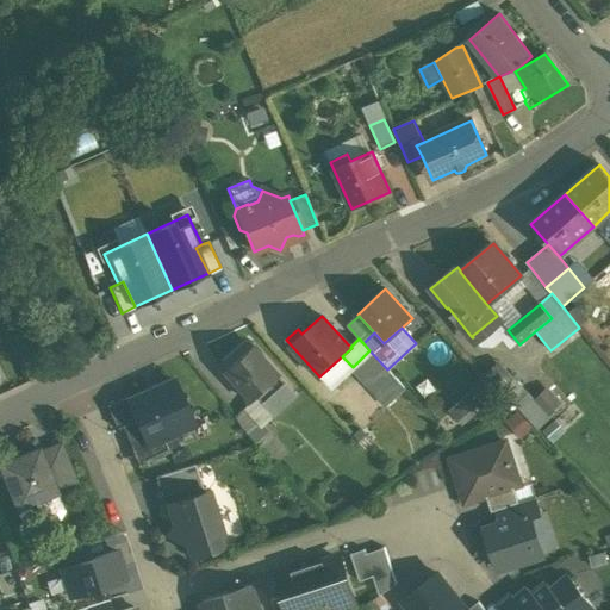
[(281,377),(251,344),(249,347),(246,342),(231,355),(235,360),(223,371),(253,403),(260,396),(277,415),(298,396),(280,377),(281,377)]
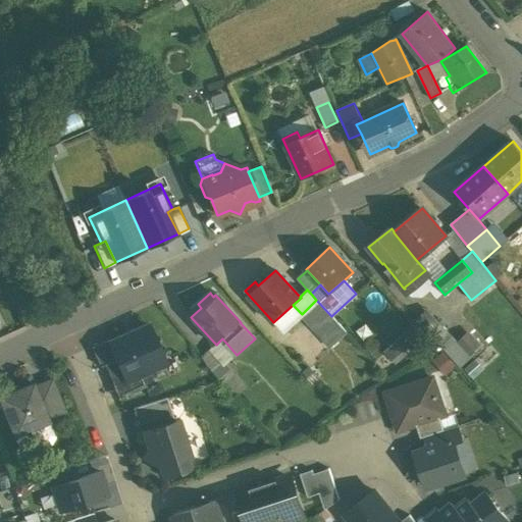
[(316,300),(302,314),(320,334),(335,321),(331,316),(316,300)]
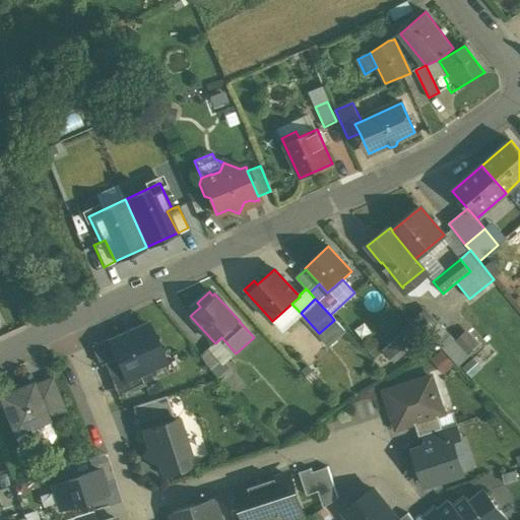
[(167,358),(150,322),(109,341),(116,356),(126,377),(137,371),(167,358)]
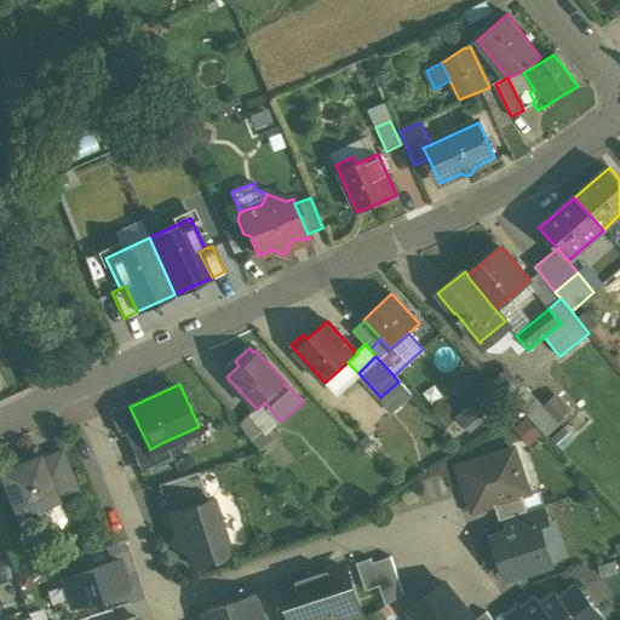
[(538,402),(527,412),(549,435),(564,420),(549,402),(543,407),(538,402)]
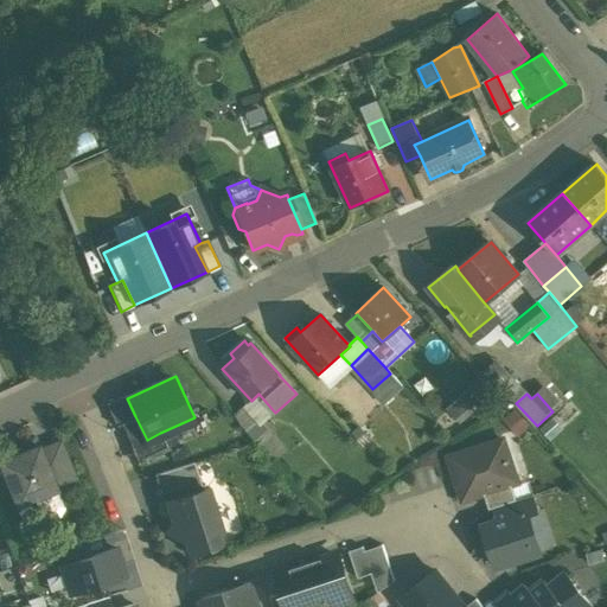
[(126,395),(106,404),(116,425),(122,422),(135,416),(127,398),(126,395)]
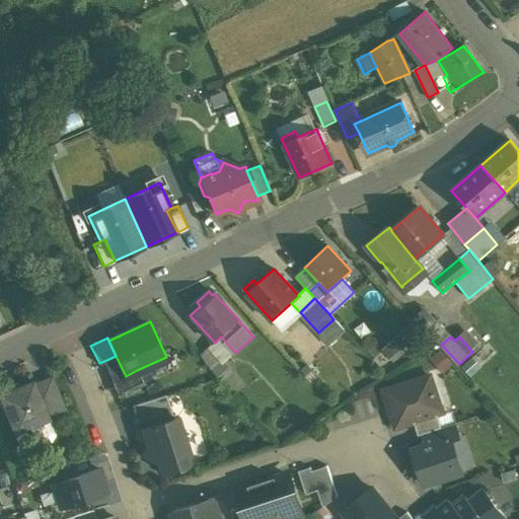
[(397,341),(383,352),(389,358),(402,347),(397,341)]
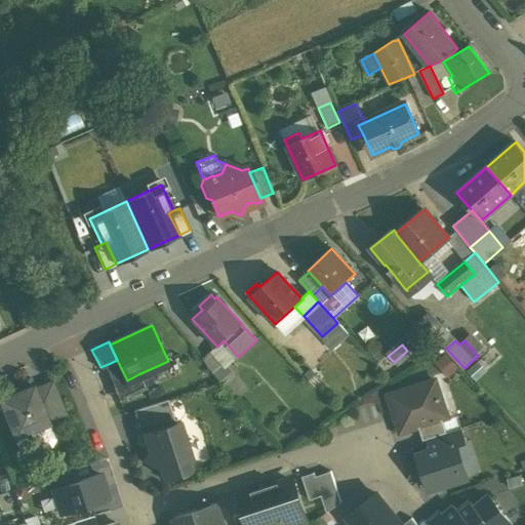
[(242,384),(213,349),(201,359),(230,394),(242,384)]
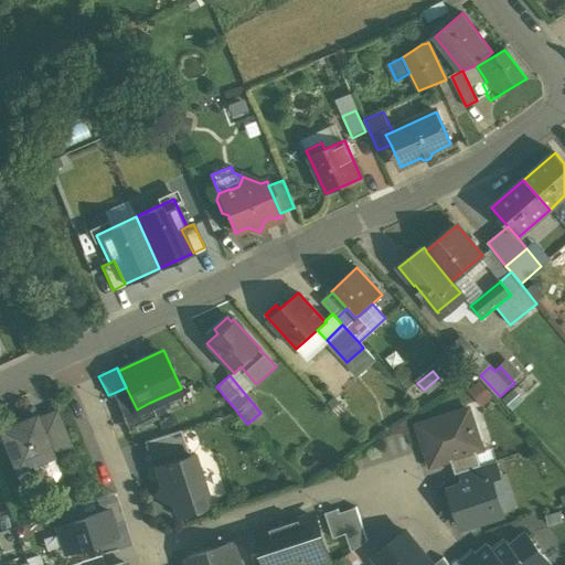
[(491,397),(479,384),(469,392),(483,405),(491,397)]
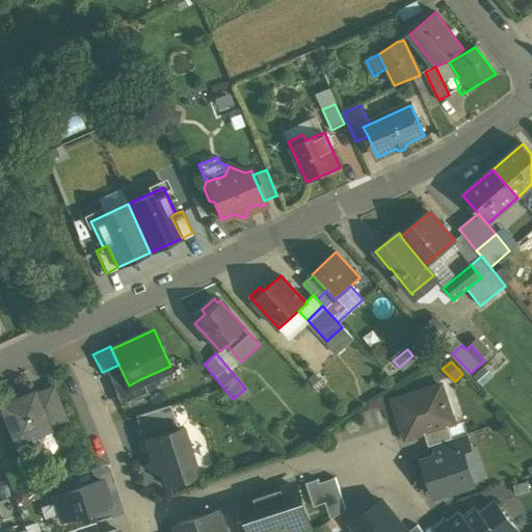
[(129,386),(118,365),(107,370),(123,404),(147,393),(140,379),(129,386)]
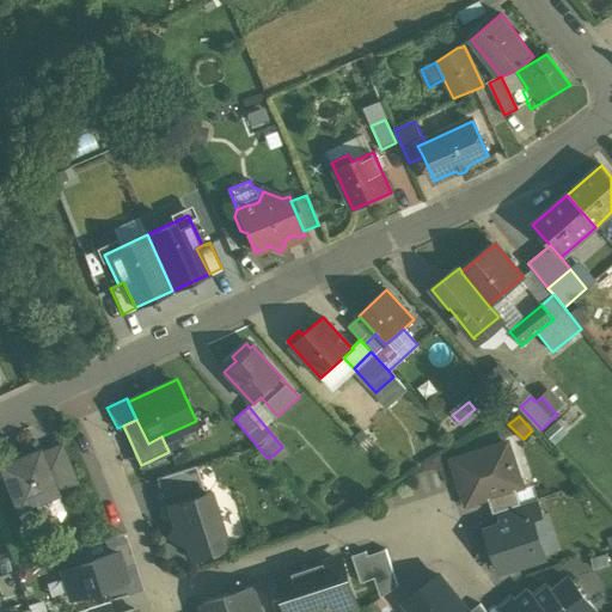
[(61,442),(40,452),(49,477),(72,467),(61,442)]
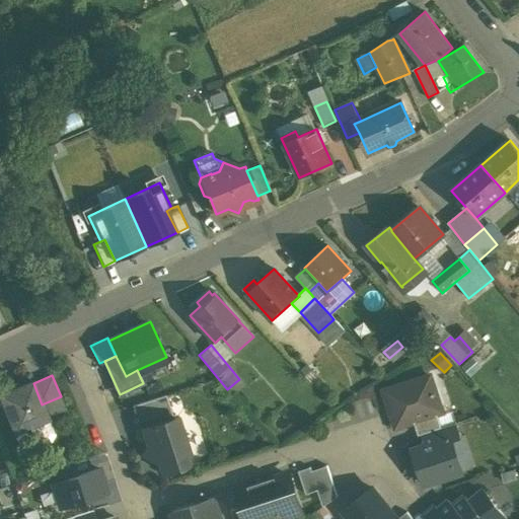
[(430,376),(384,391),(396,428),(414,422),(437,415),(442,413),(430,376)]
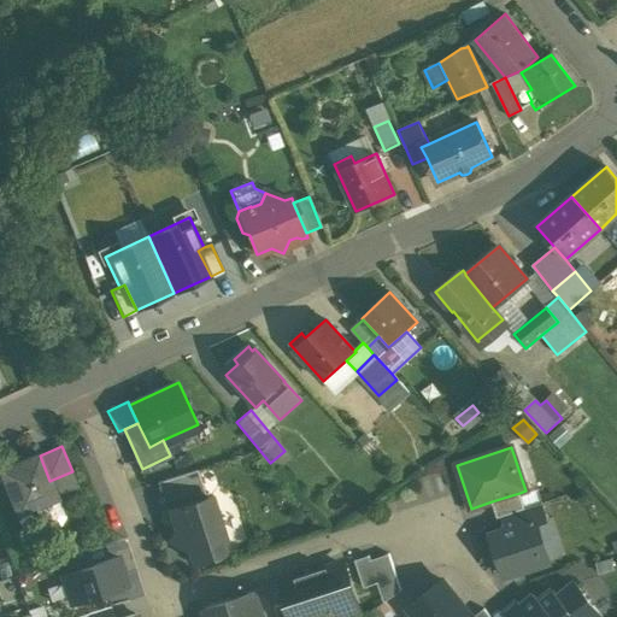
[(39,453),(0,469),(0,474),(17,515),(36,506),(56,499),(57,498),(56,495),(50,481),(40,456),(39,453)]
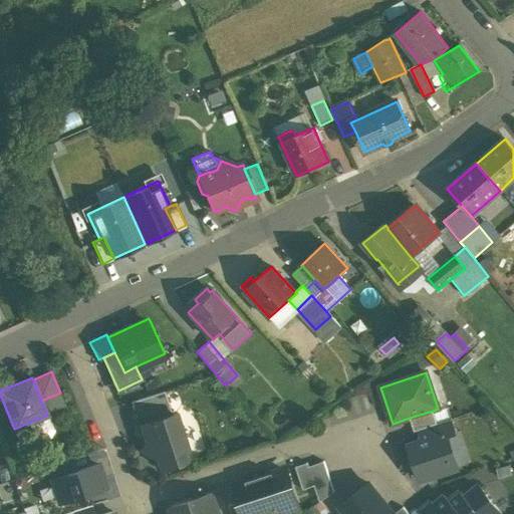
[(164,392),(131,403),(139,427),(142,426),(142,425),(172,415),(164,392)]
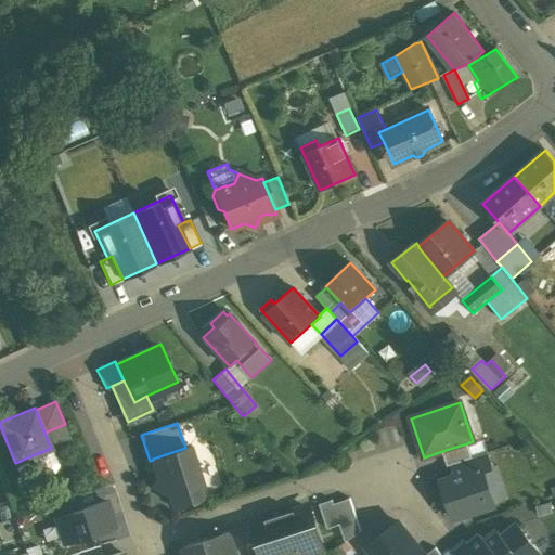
[(65,424),(44,433),(50,446),(71,438),(65,424)]
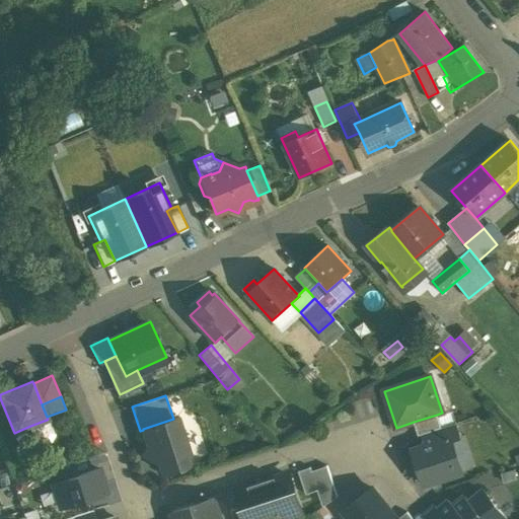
[(437,415),(414,422),(418,436),(422,435),(441,428),(437,415)]
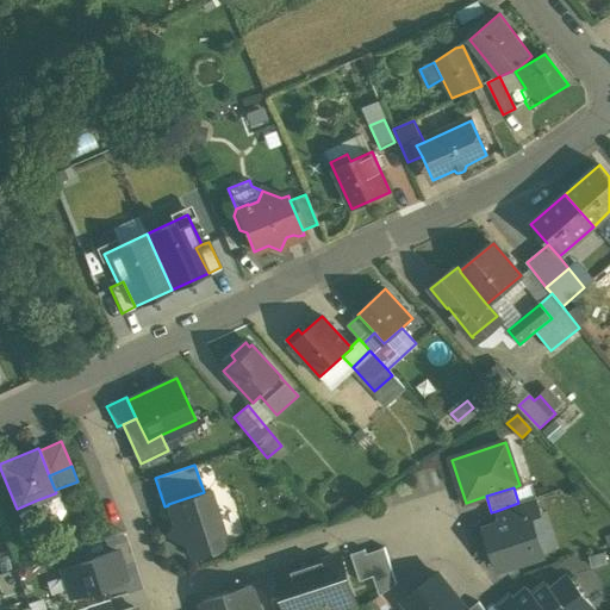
[(204,492),(168,504),(168,505),(180,541),(186,539),(192,555),(225,545),(207,491),(204,492)]
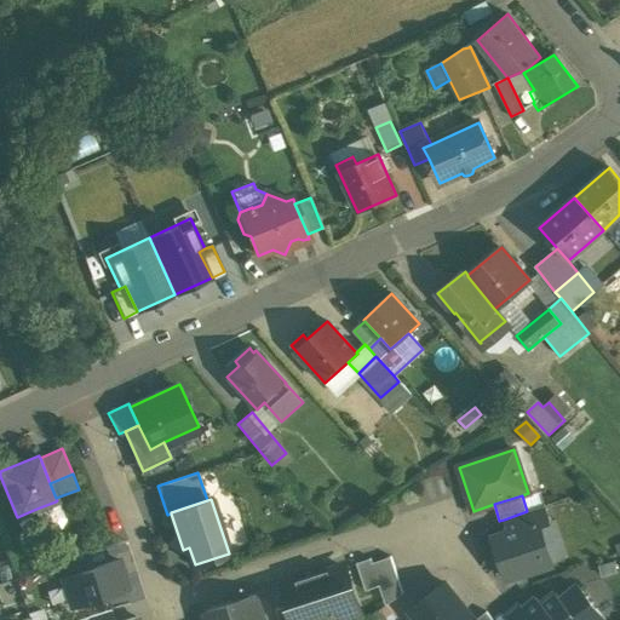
[(65,526),(56,501),(36,509),(46,533),(65,526)]
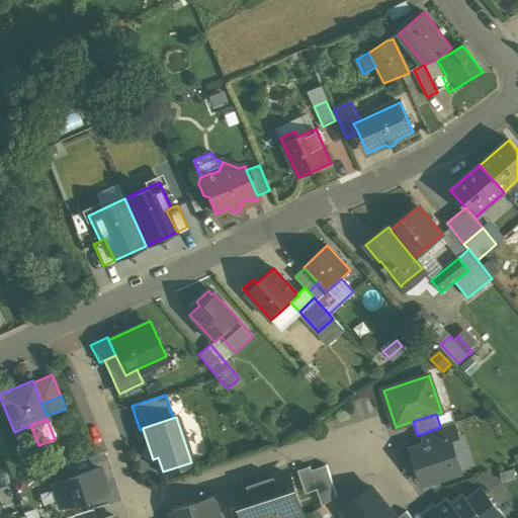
[(440,427),(421,434),(425,445),(449,437),(450,438),(458,435),(454,423),(440,427)]
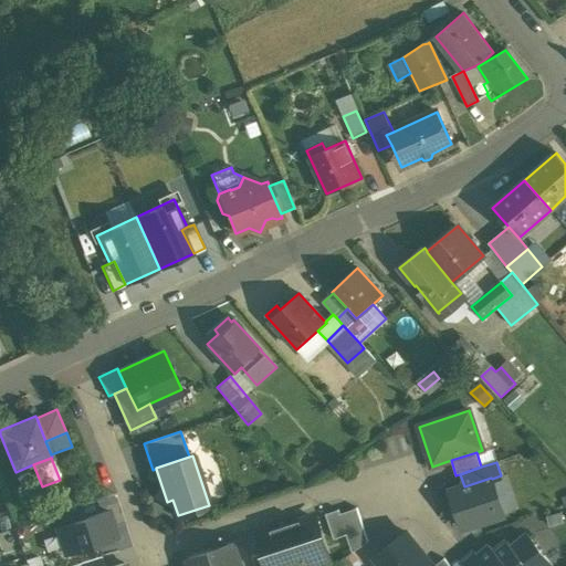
[(464,486),(450,491),(462,528),(503,515),(492,479),(491,478),(464,486)]
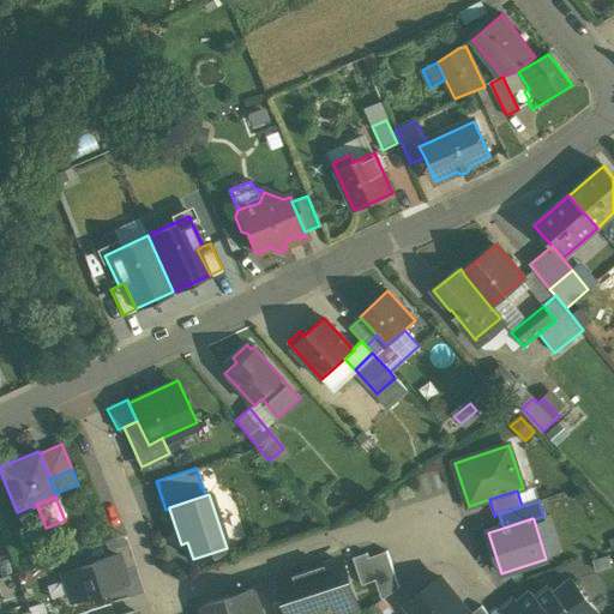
[(387,552),(368,558),(375,581),(381,600),(399,588),(387,552)]
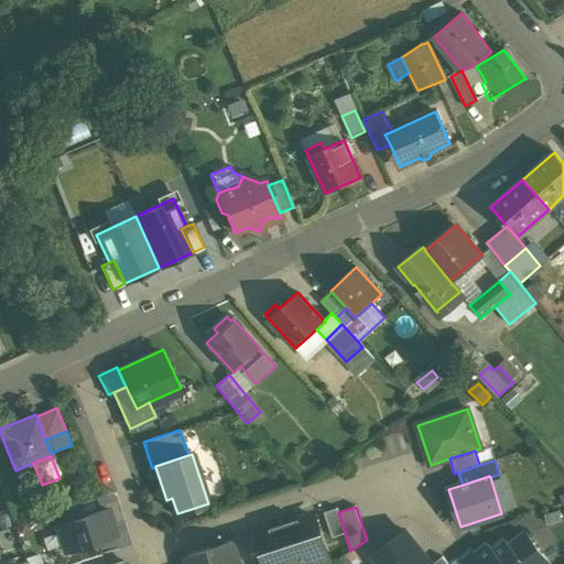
[(338,512),(337,508),(324,512),(333,538),(345,533),(338,512)]
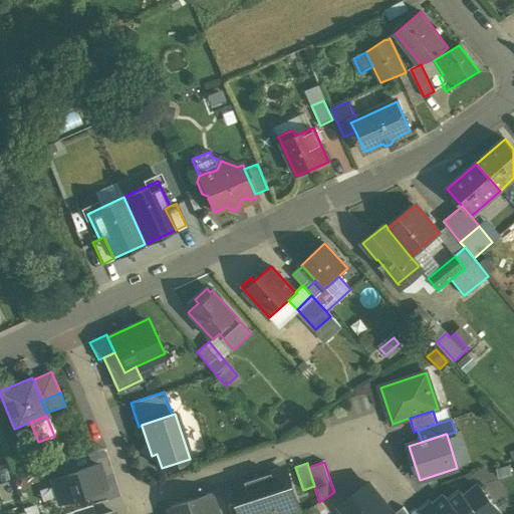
[(50,480),(58,504),(107,488),(99,464),(50,480)]
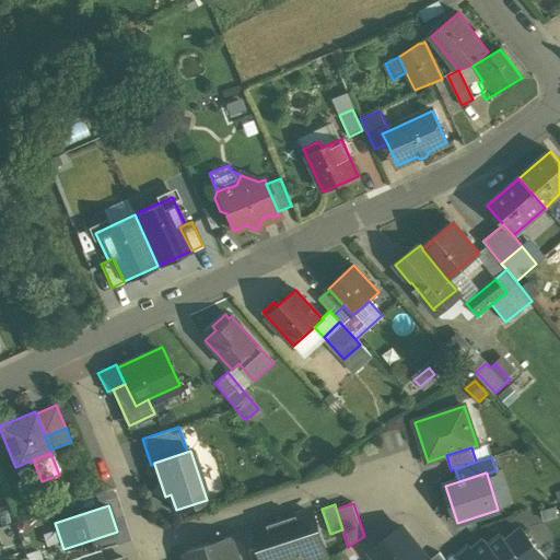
[(284,522),(296,559),(300,559),(304,559),(324,552),(311,513),(284,522)]
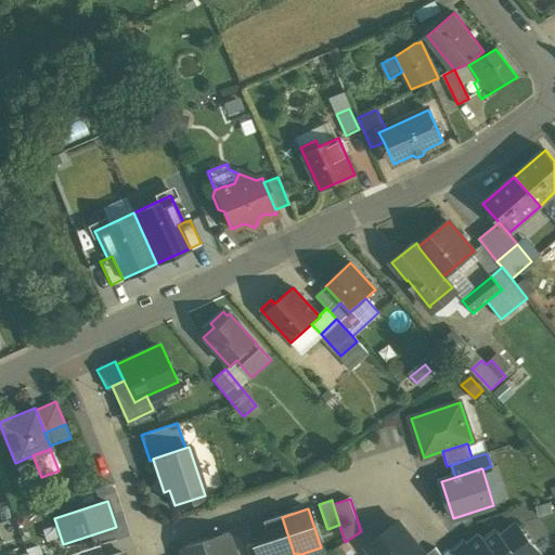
[(294,554),(282,517),(255,526),(259,542),(263,554),(294,554)]
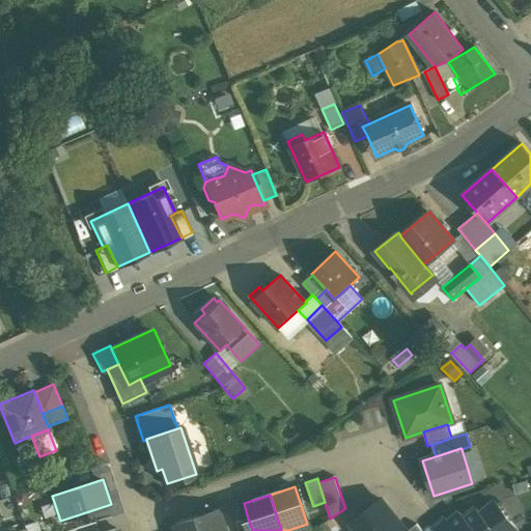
[(407,530),(381,500),(353,523),(359,530),(407,530)]
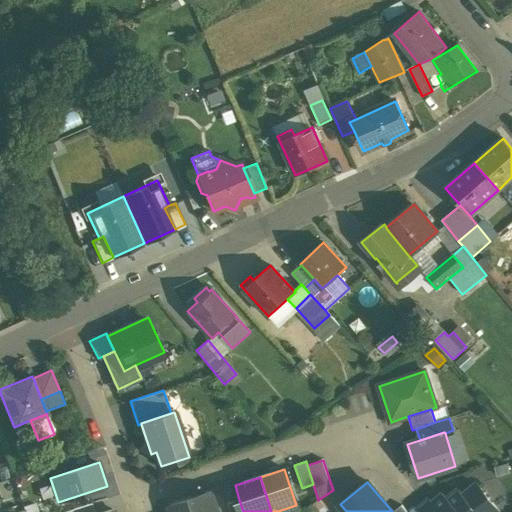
[(463,496),(459,490),(448,499),(443,494),(433,503),(429,500),(419,509),(421,511),(492,511),(497,509),(477,485),(463,496)]
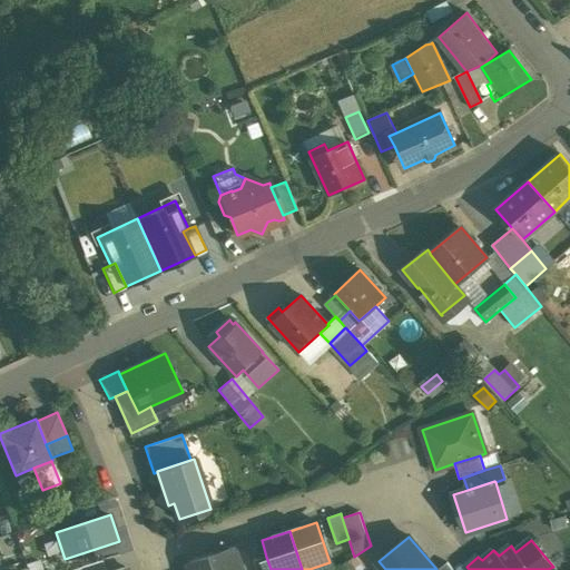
[(242,569),(235,548),(187,563),(188,569),(242,569)]
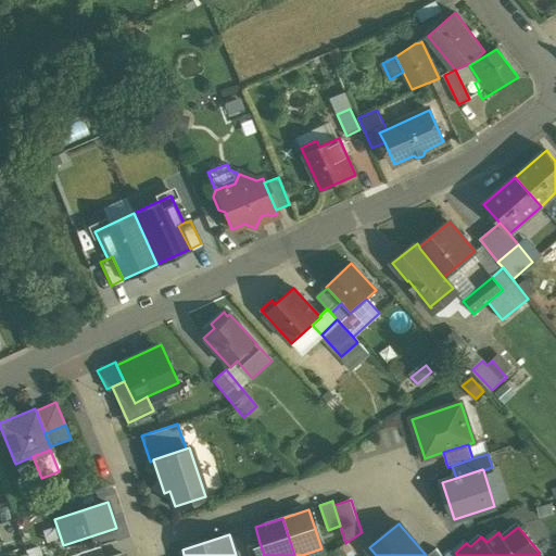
[(264,555),(260,543),(248,547),(250,555),(264,555)]
